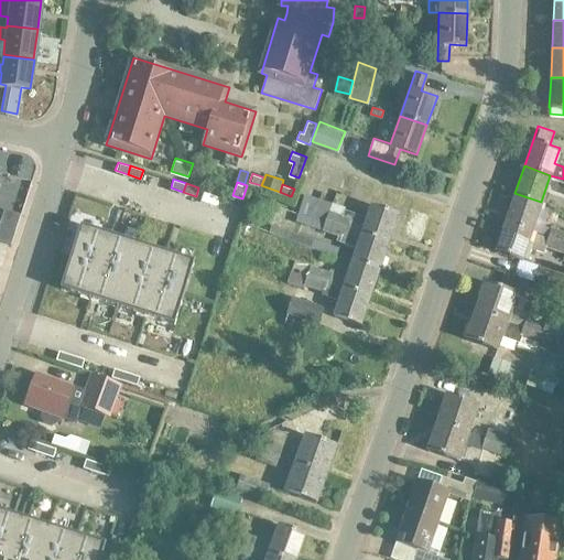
[(304,193),(299,211),(326,219),(329,211),(332,202),(304,193)]
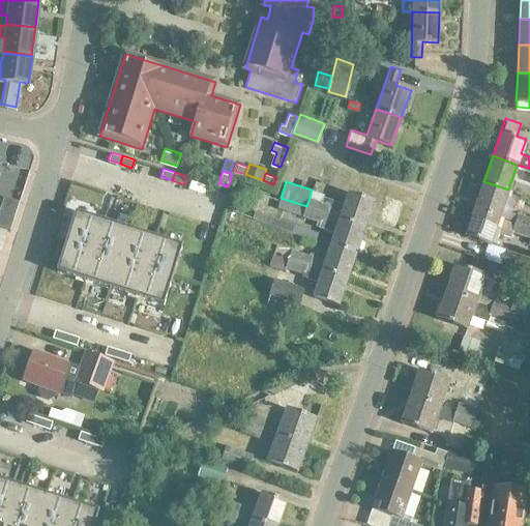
[(508,190),(483,181),(475,207),(500,215),(503,205),(508,190)]
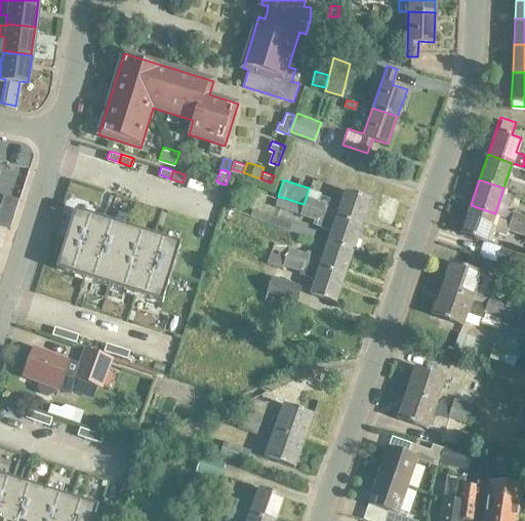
[(307,196),(304,204),(361,224),(370,198),(346,190),(341,201),(321,194),(319,199),(307,196)]
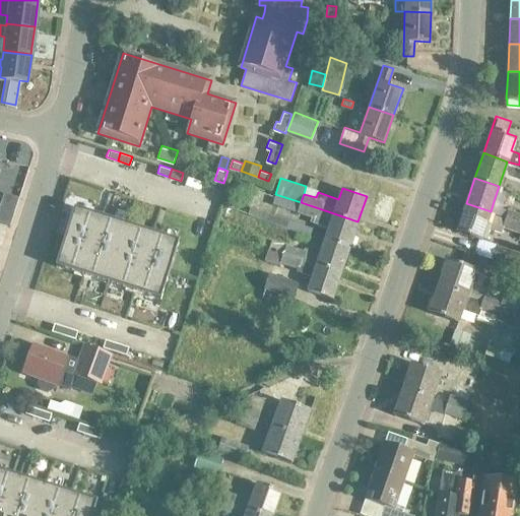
[(301,202),(275,194),(272,202),(298,211),(301,202)]
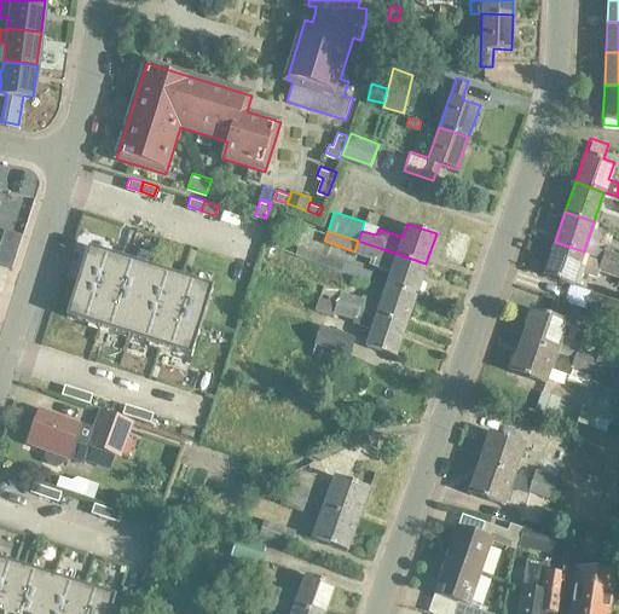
[(358,241),(354,252),(374,259),(371,264),(392,271),(387,283),(416,293),(426,264),(358,241)]
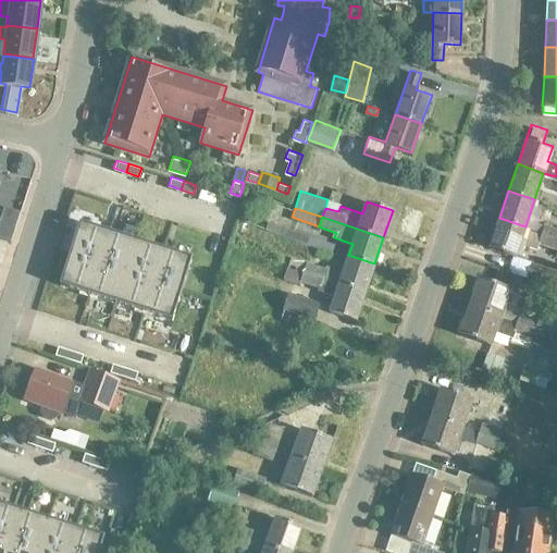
[(525,226),(499,218),(490,246),(516,255),(520,243),(536,248),(539,243),(556,248),(556,237),(541,232),(525,226)]
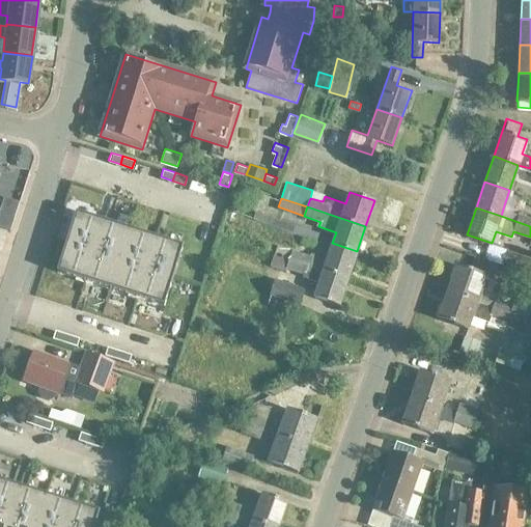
[(66,240),(92,249),(102,219),(76,211),(66,240)]
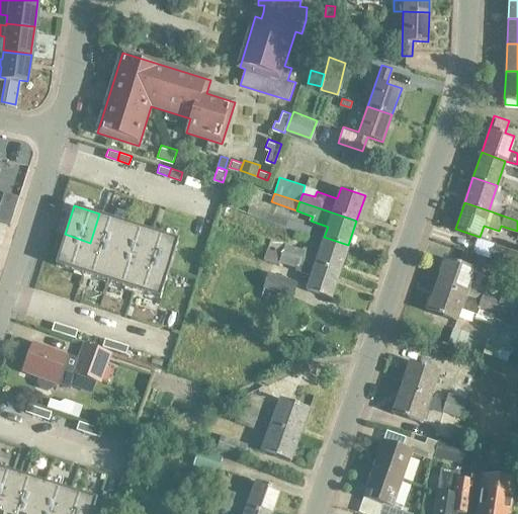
[(503,216),(517,221),(517,210),(506,207),(506,208),(503,216)]
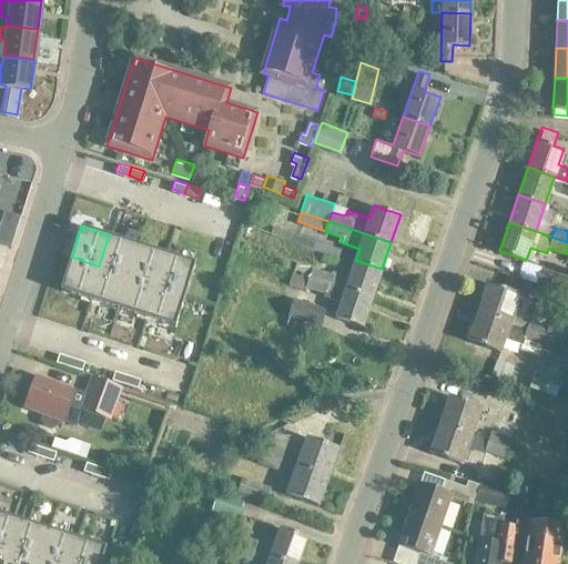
[(293,239),(315,247),(317,240),(295,232),(293,239)]
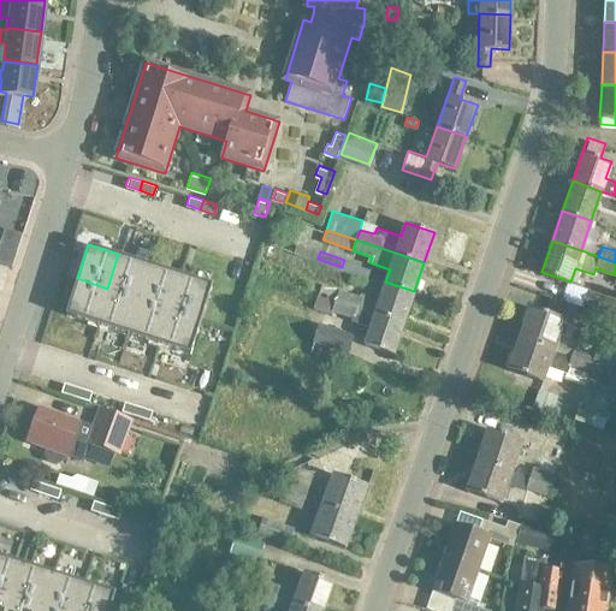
[(107,289),(138,298),(149,264),(118,254),(107,289)]
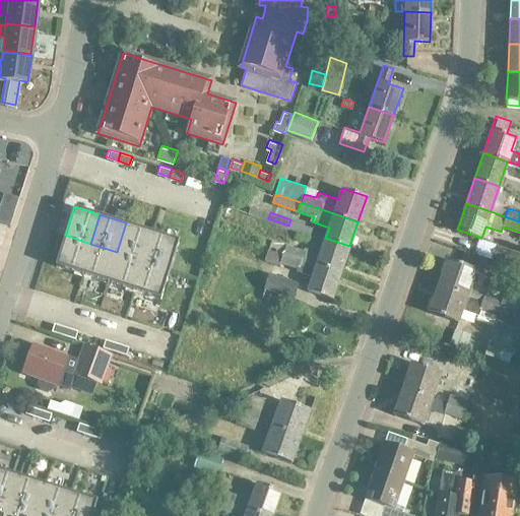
[(117,252),(143,260),(152,231),(126,222),(117,252)]
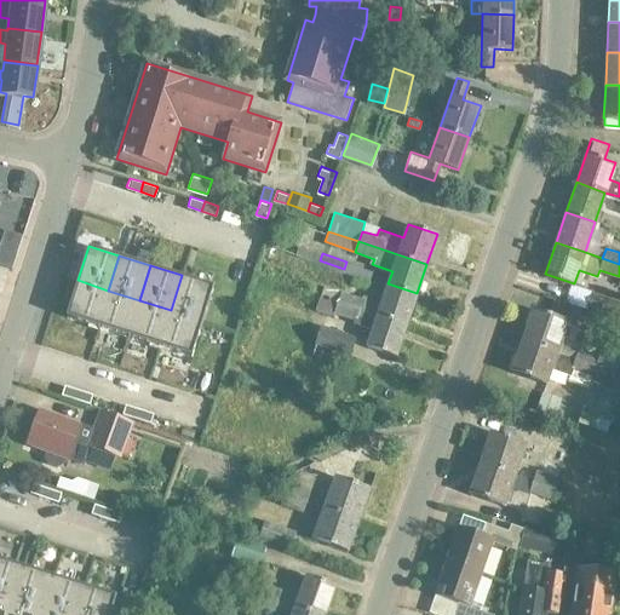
[(171,310),(202,320),(213,285),(182,275),(171,310)]
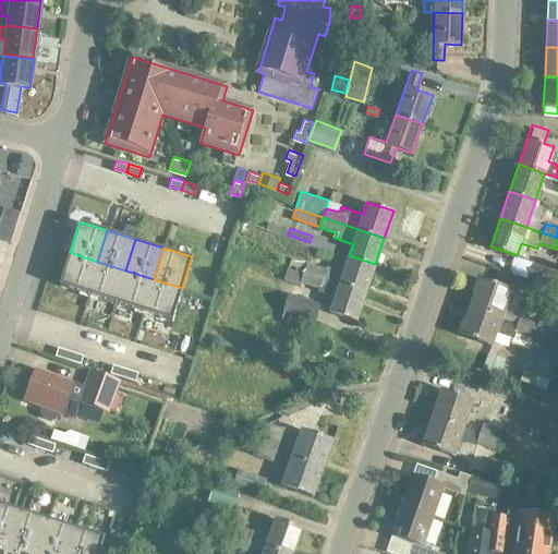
[(60,284),(87,292),(97,262),(70,252),(60,284)]
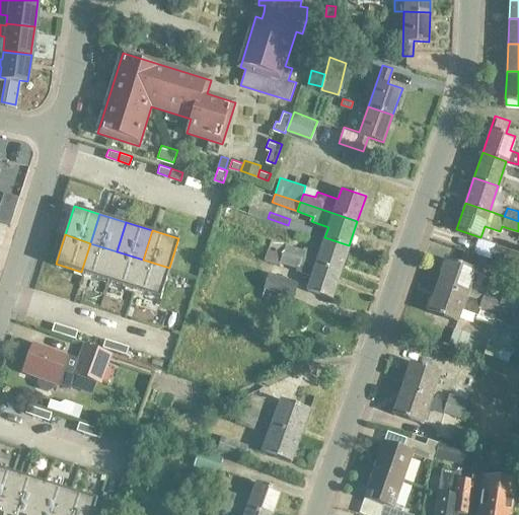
[(286,242),(283,251),(316,263),(340,272),(349,245),(324,237),(319,254),(286,242)]
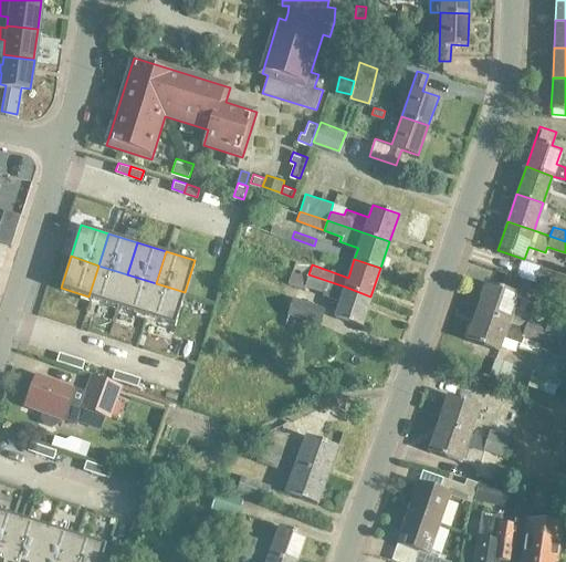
[(565,289),(565,272),(540,264),(535,279),(563,289),(565,289)]
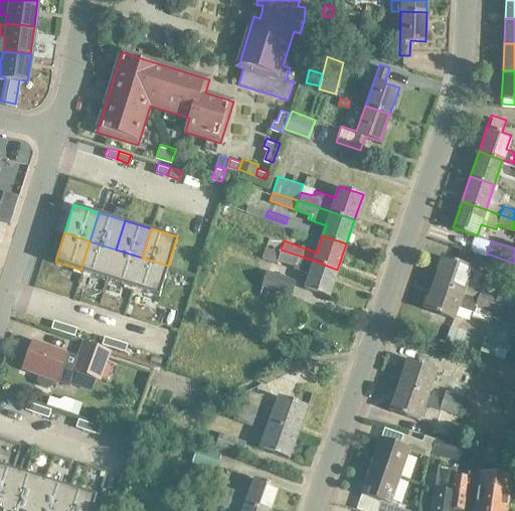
[(80,270),(107,278),(116,249),(90,241),(80,270)]
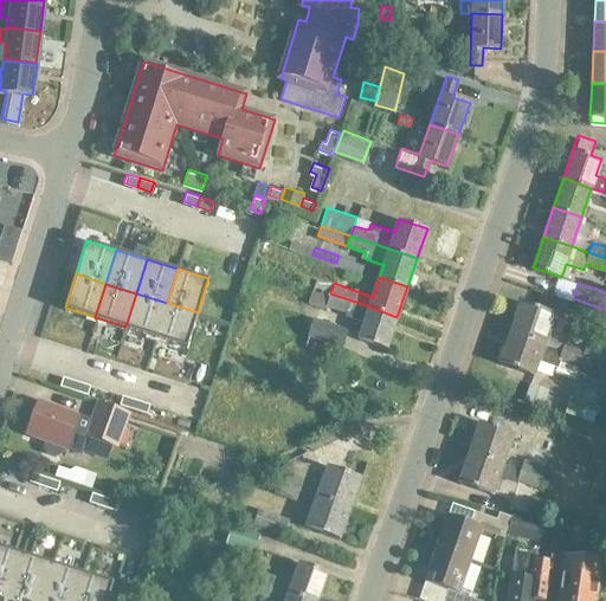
[(311,291),(308,302),(326,309),(327,305),(330,293),(313,288),(311,291)]
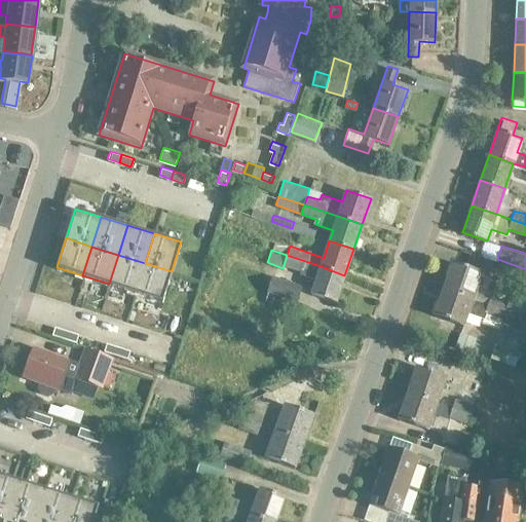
[(109,284),(136,293),(145,263),(118,255),(109,284)]
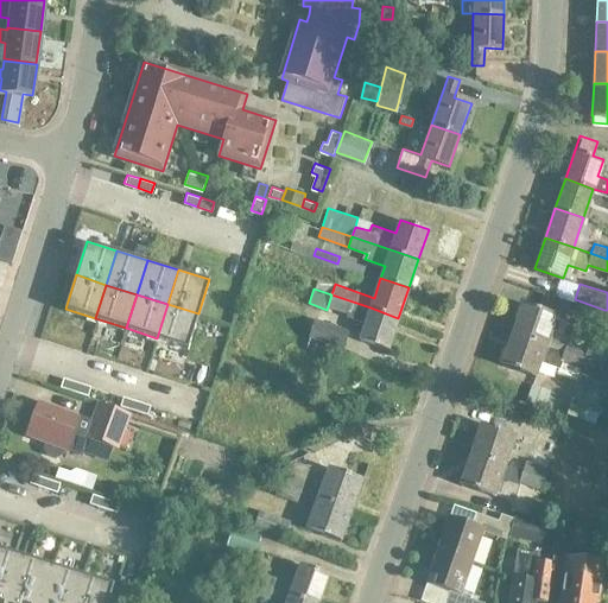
[(371,308),(331,294),(328,306),(347,312),(347,316),(365,323),(360,338),(388,348),(398,318),(371,308)]
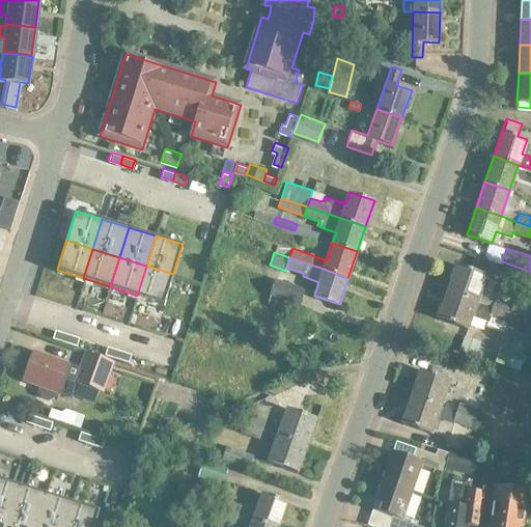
[(509,313),(512,302),(498,298),(499,294),(481,288),(485,275),(456,265),(447,292),(477,302),(509,313)]
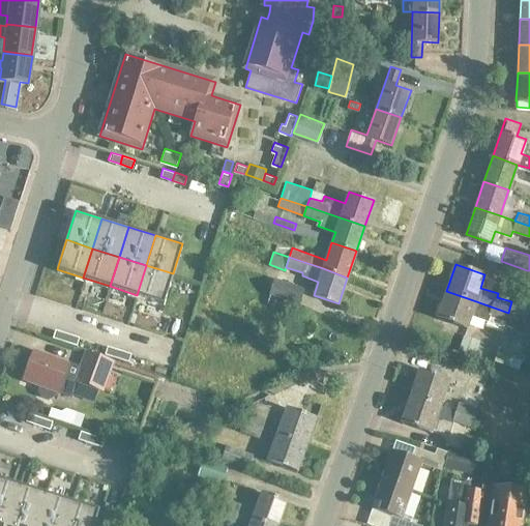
[(137,295),(164,303),(173,273),(146,265),(137,295)]
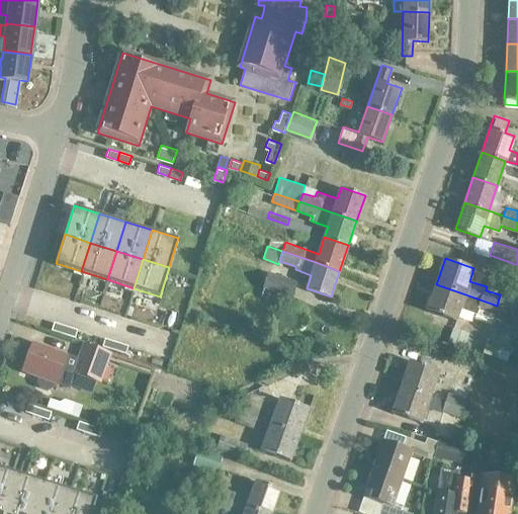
[(263,285),(280,290),(294,295),(299,281),(268,270),(263,285)]
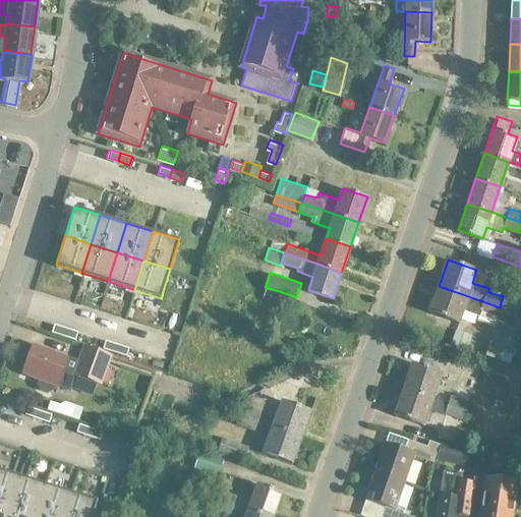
[(468,296),(439,286),(430,310),(459,321),(463,309),(479,314),(481,309),(498,317),(500,307),(468,296)]
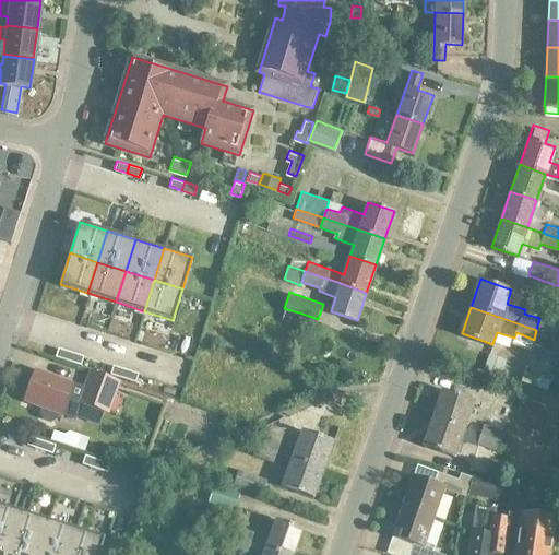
[(539,318),(536,330),(558,338),(558,317),(542,311),(539,318)]
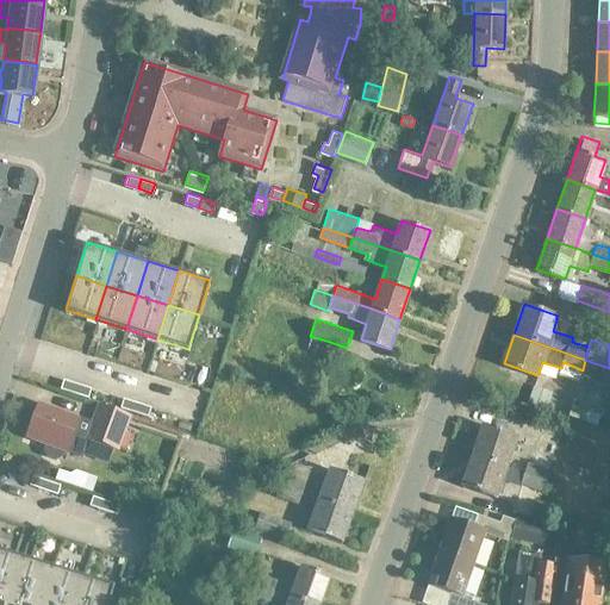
[(609,368),(585,360),(583,370),(580,376),(608,385),(609,378),(609,368)]
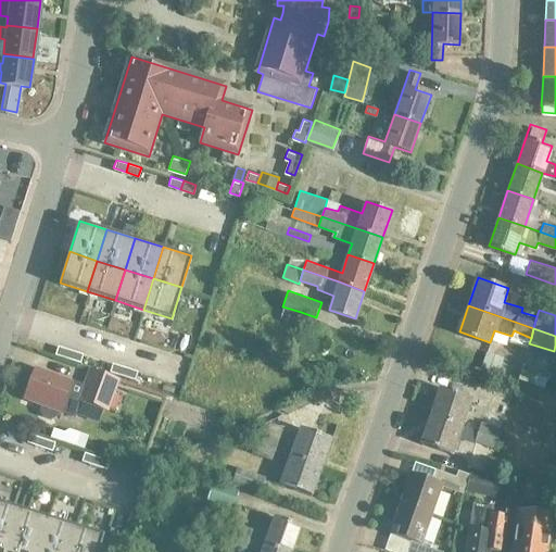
[(71,349),(58,345),(54,353),(67,356),(71,349)]
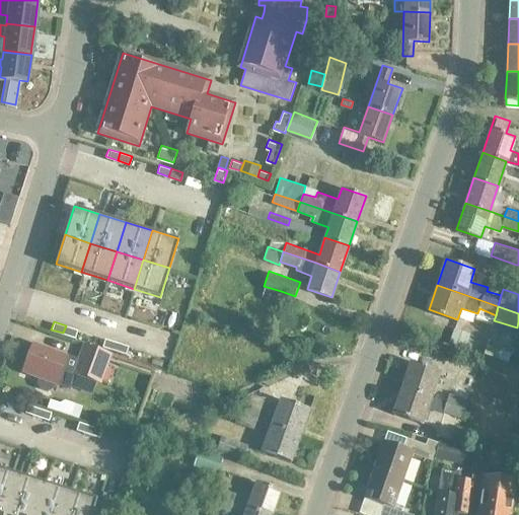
[(77,328),(66,325),(63,333),(75,337),(77,328)]
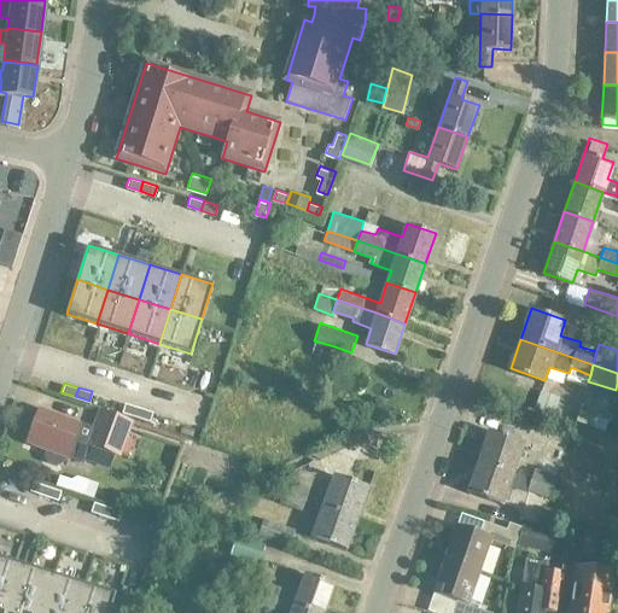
[(139,407),(124,402),(122,412),(135,415),(139,407)]
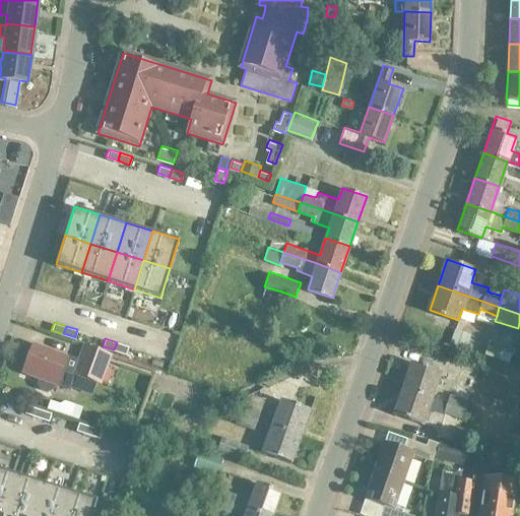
[(513,347),(489,338),(484,351),(508,361),(513,347)]
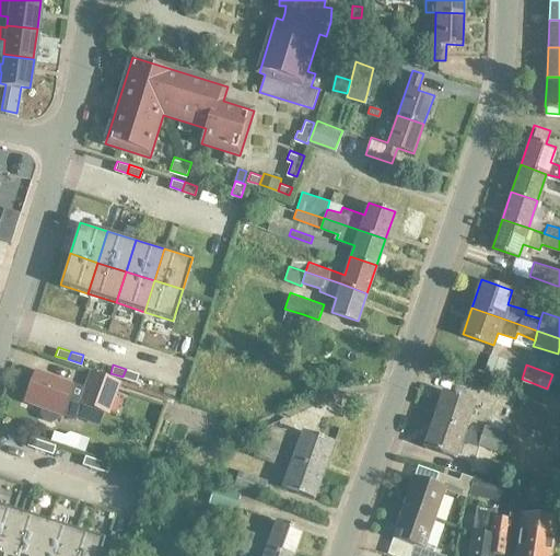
[(83,402),(108,412),(111,412),(123,380),(90,369),(84,386),(36,369),(24,400),(43,406),(41,413),(43,417),(53,421),(58,418),(59,413),(77,419),(83,402)]
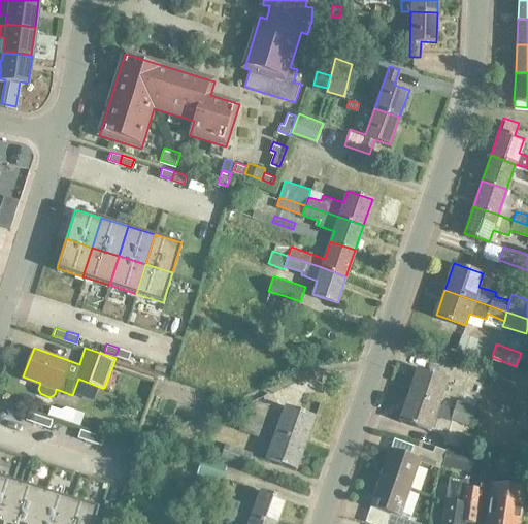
[(128,359),(130,351),(119,348),(116,355),(128,359)]
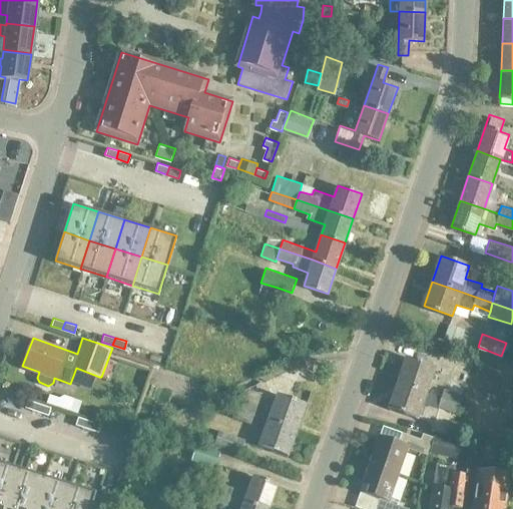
[(398,382),(426,392),(431,379),(434,380),(437,371),(433,370),(435,367),(406,357),(398,382)]
